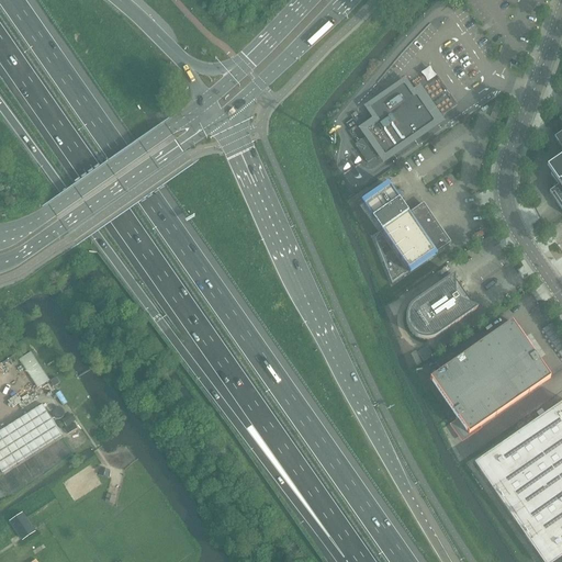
[(356,145),(368,164),(381,154),(384,159),(389,157),(390,158),(393,156),(392,154),(408,143),(409,145),(418,138),(417,137),(440,121),(431,109),(419,91),(413,96),(405,83),(370,108),(378,120),(364,130),(369,136),(356,145)]
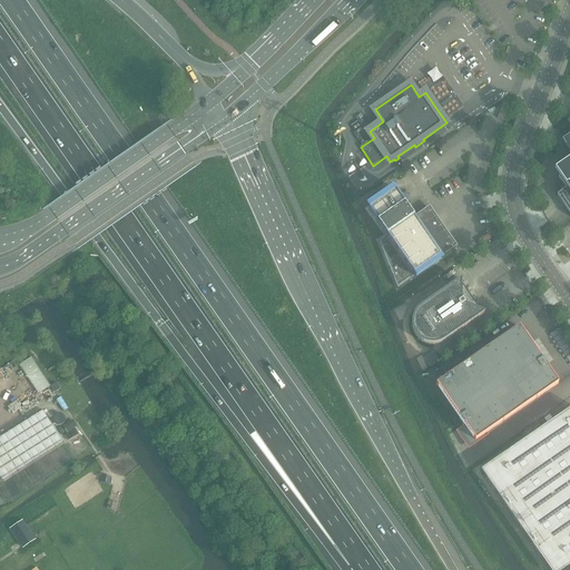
[(511,107),(503,104),(498,119),(505,121),(511,107)]
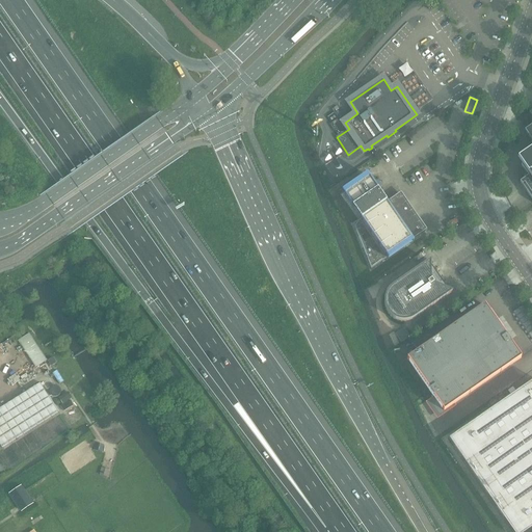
[(531,111),(529,114),(531,117),(531,126),(525,131),(531,141),(531,147),(525,153),(530,160),(522,166),(529,177),(521,182),(531,198),(531,111)]
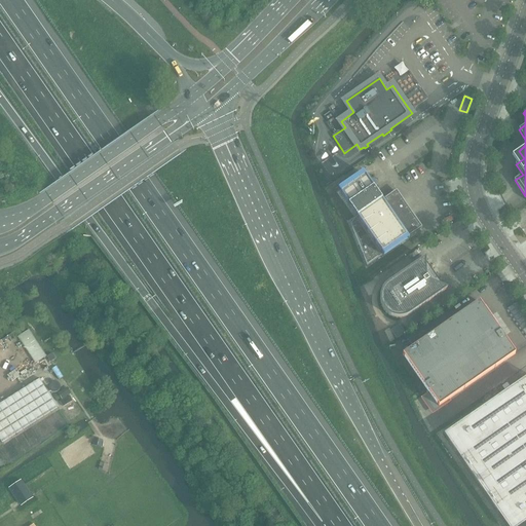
[(357,218),(349,223),(367,266),(383,256),(383,257),(409,239),(408,237),(420,229),(395,191),(382,200),(365,175),(339,192),(357,218)]
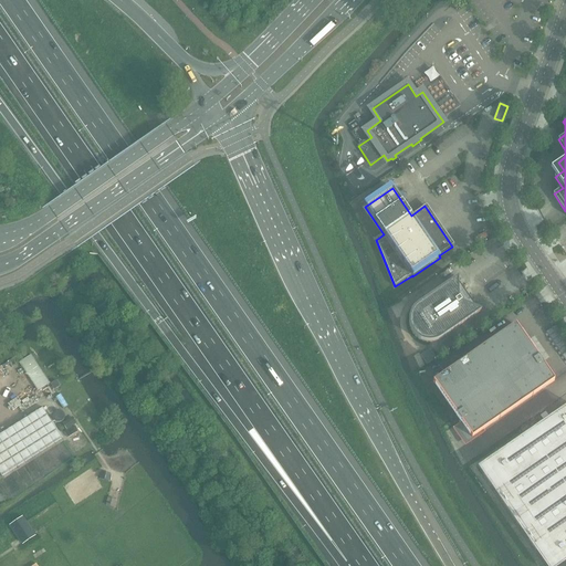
[(469,297),(469,296),(469,295),(468,295),(467,295),(465,295),(459,285),(459,279),(418,306),(417,306),(416,307),(415,308),(413,310),(412,312),(411,314),(410,316),(410,318),(409,321),(409,322),(409,324),(409,325),(410,326),(410,328),(411,331),(412,333),(413,335),(415,336),(417,338),(418,339),(419,341),(420,341),(422,342),(425,343),(428,343),(430,343),(432,343),(435,343),(437,342),(439,341),(441,339),(481,312),(474,308),(475,308),(468,299),(469,299),(469,297)]
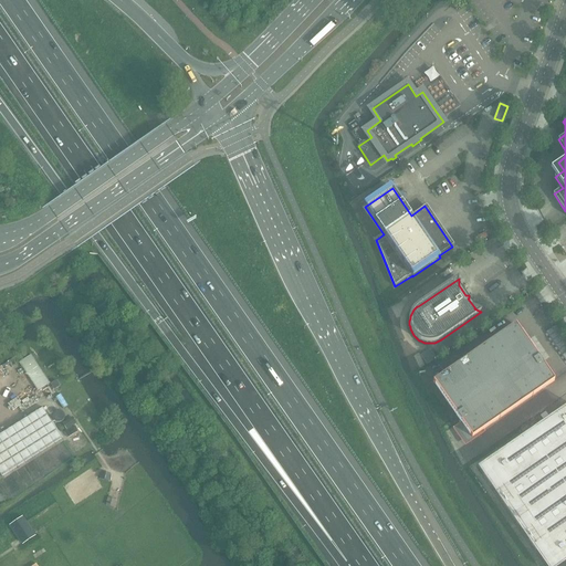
[(433,383),(463,426),(460,426),(457,427),(456,430),(458,433),(461,435),(462,433),(463,436),(468,441),(555,381),(516,325),(433,383)]
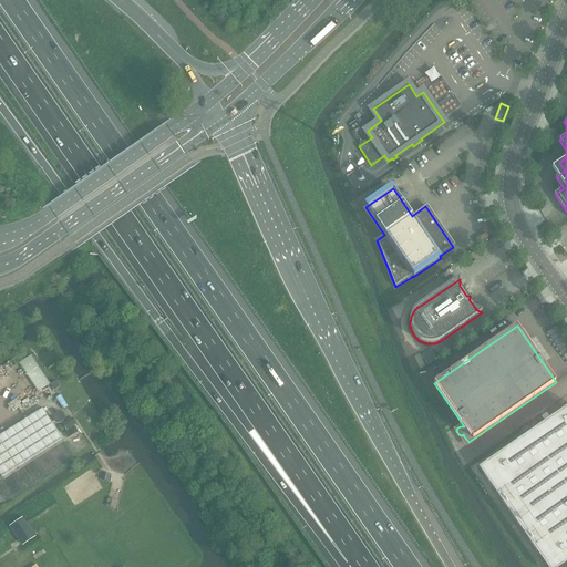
[(566,342),(556,327),(547,333),(566,361),(566,342)]
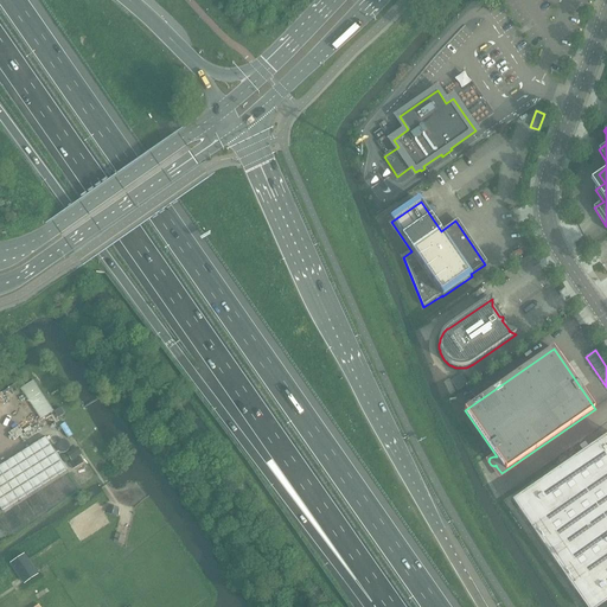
[(37,379),(24,388),(43,417),(56,410),(37,379)]
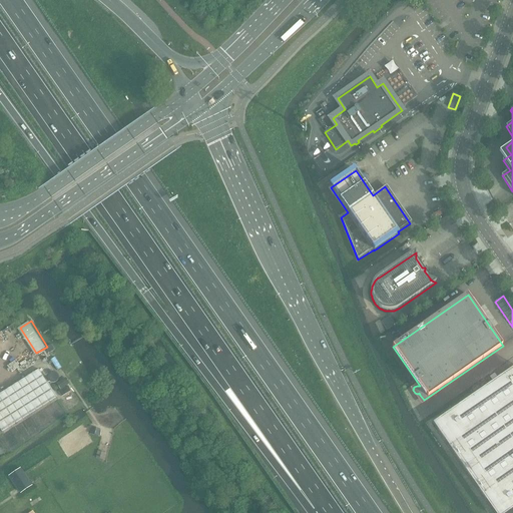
[(512,369),(433,424),(494,512),(508,512),(512,510),(512,369)]
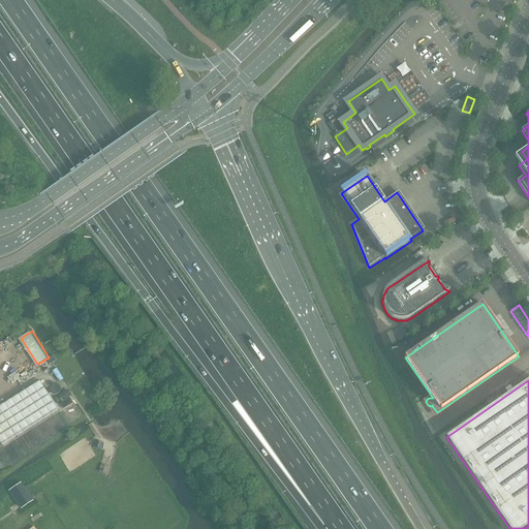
[(40,381),(0,406),(0,443),(2,446),(58,410),(40,381)]
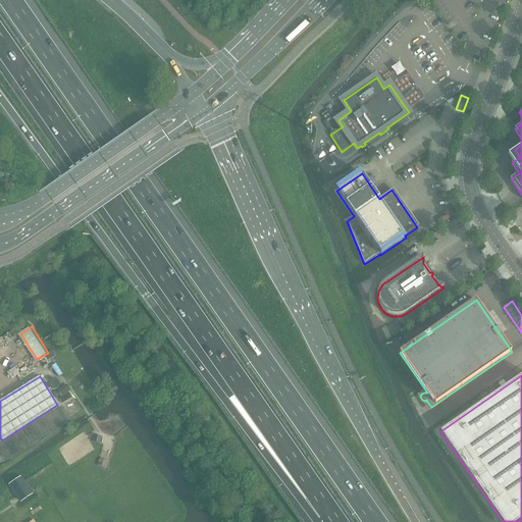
[(20,477),(10,484),(21,502),(28,497),(27,496),(31,493),(23,482),(20,477)]
